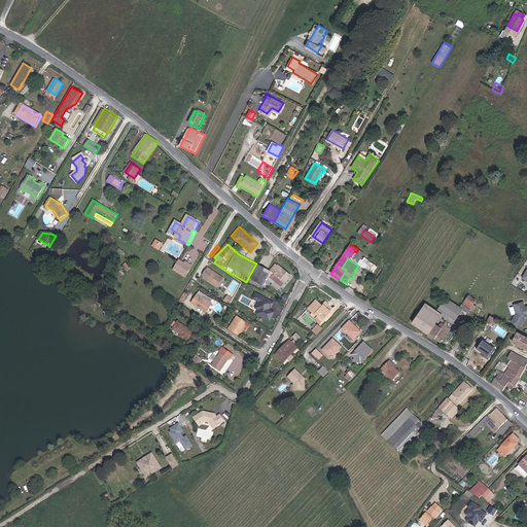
[(189,277),(196,268),(189,265),(188,268),(181,264),(180,267),(185,270),(183,274),(189,277)]
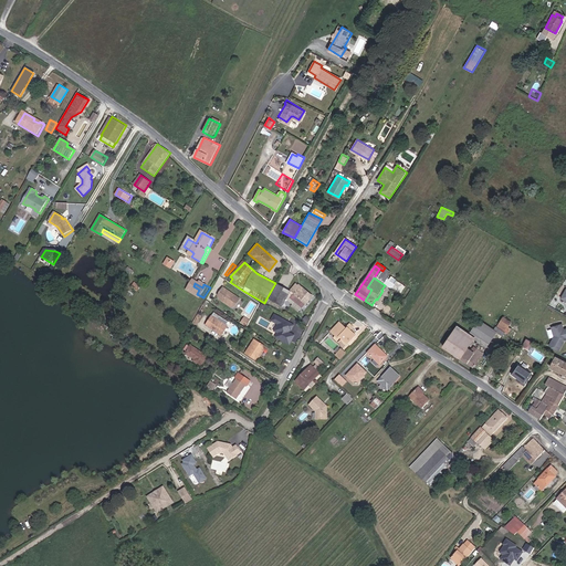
[(289,291),(275,283),(266,299),(272,302),(280,306),(282,307),(286,300),(289,302),(291,300),(302,310),(313,297),(300,284),(297,285),(295,283),(289,291)]
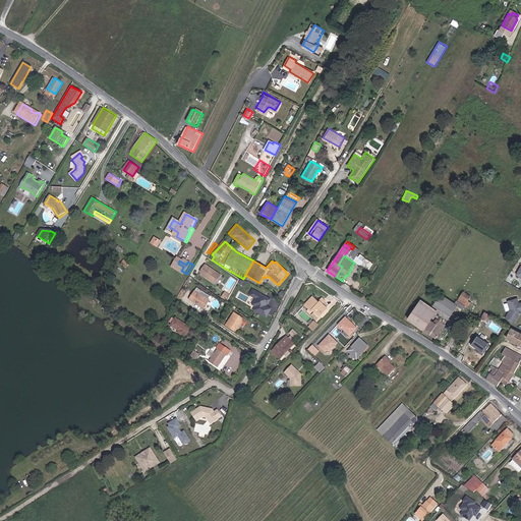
[(219,276),(205,268),(200,274),(201,277),(207,280),(208,279),(209,281),(212,283),(215,283),(219,276)]
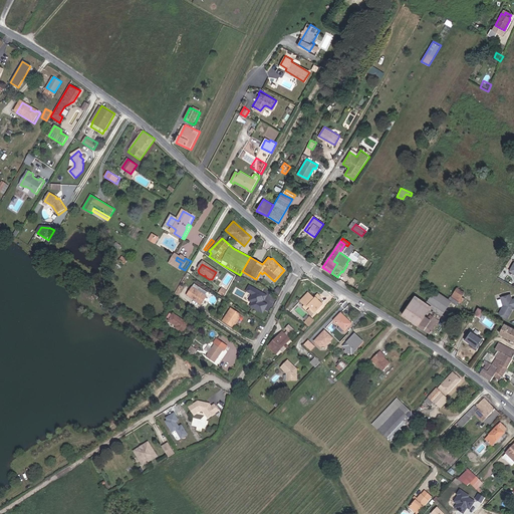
[(202,289),(197,286),(189,297),(206,308),(211,300),(200,292),(202,289)]
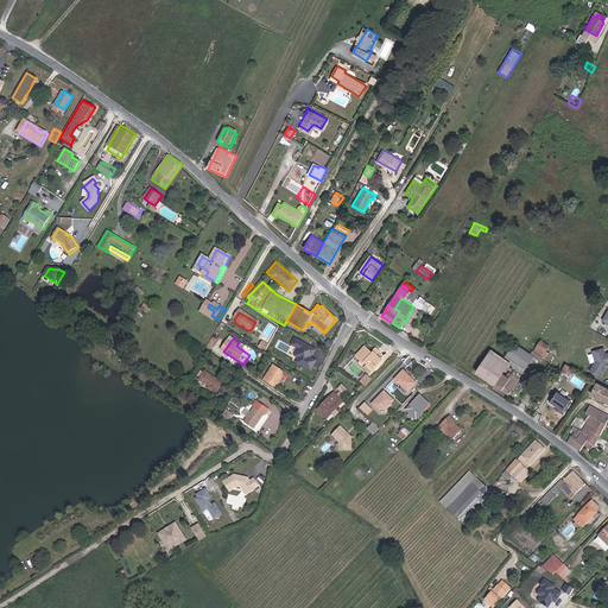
[(293,339),(290,344),(303,352),(299,359),(303,361),(301,366),(310,372),(316,361),(310,359),(311,355),(312,356),(315,350),(293,339)]
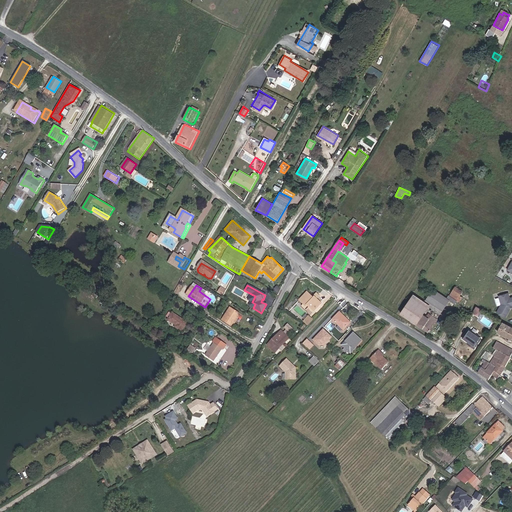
[(457,288),(453,295),(458,298),(457,301),(458,301),(464,293),(457,288)]
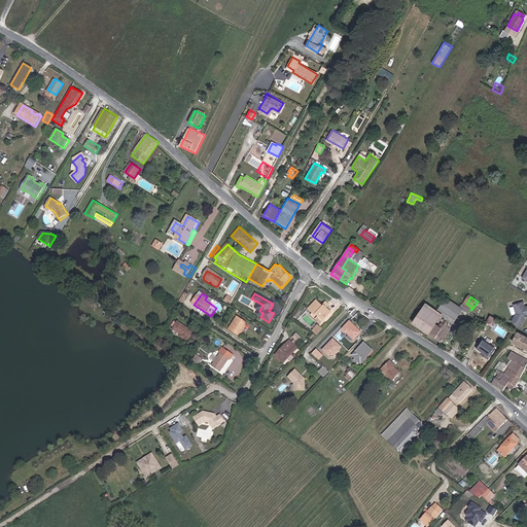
[(471,307),(466,304),(463,309),(448,299),(441,310),(457,321),(463,311),(466,313),(469,309),(470,310),(471,307)]
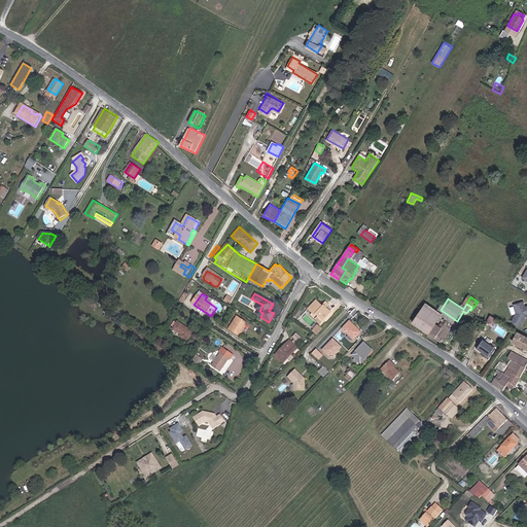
[(317,302),(310,311),(314,314),(317,317),(317,320),(322,324),(331,314),(328,310),(329,309),(326,306),(325,308),(324,308),(317,302)]
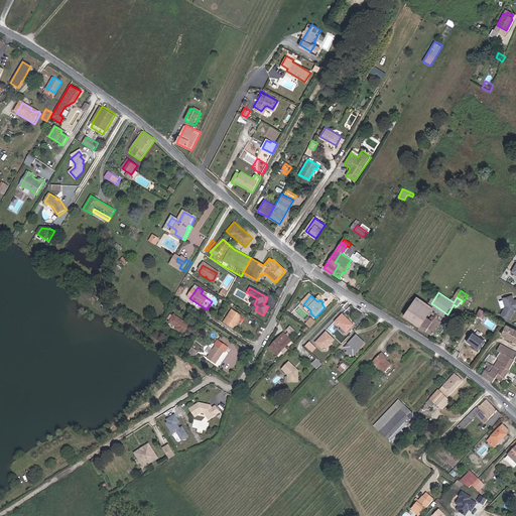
[(511,297),(503,299),(505,308),(502,314),(509,318),(513,311),(513,309),(514,307),(515,306),(515,300),(512,302),(511,297)]
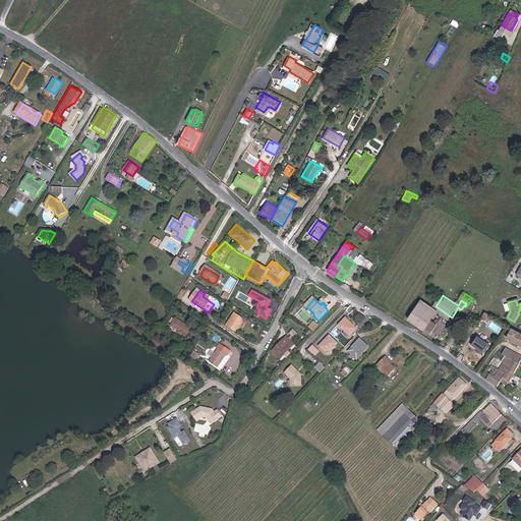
[(407,322),(436,339),(443,329),(437,325),(430,322),(437,311),(420,301),(407,322)]
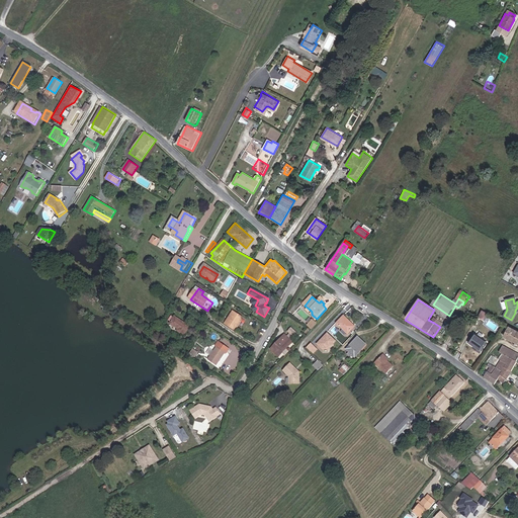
[(237,327),(243,318),(235,313),(227,325),(237,332),(239,328),(237,327)]
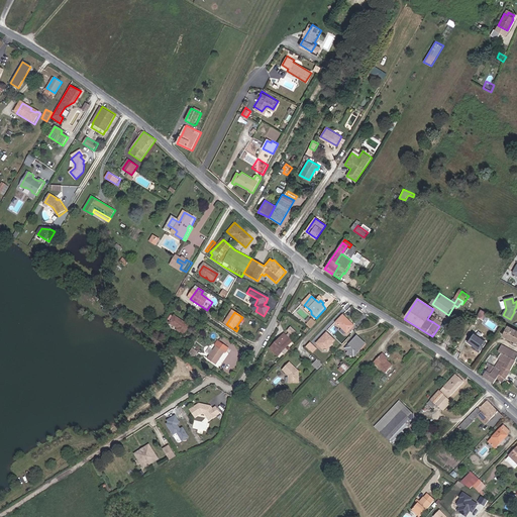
[(346,333),(353,326),(342,315),(334,323),(346,333)]
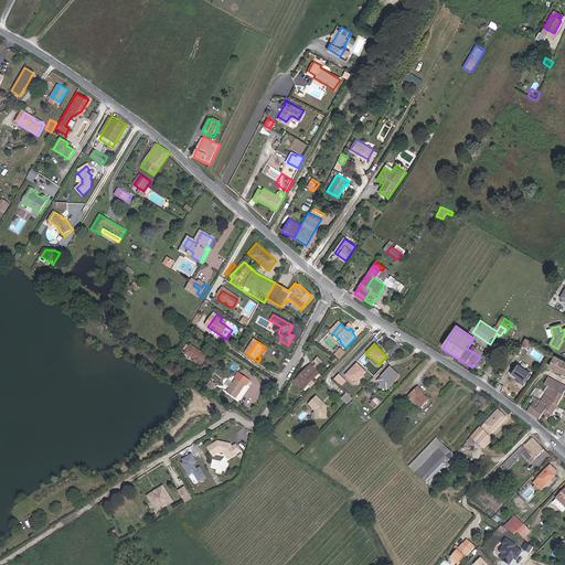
[(194,362),(202,368),(208,358),(192,347),(187,354),(195,361),(194,362)]
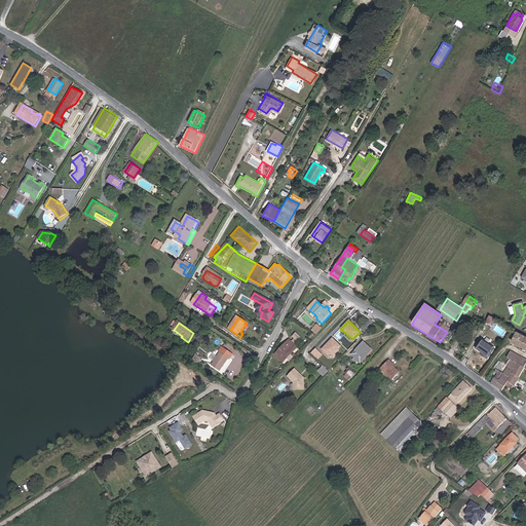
[(317,334),(323,329),(318,325),(313,330),(317,334)]
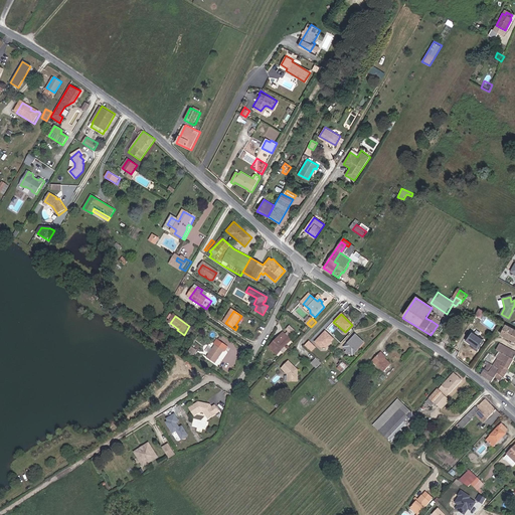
[(514,329),(505,324),(500,335),(514,342),(514,329)]
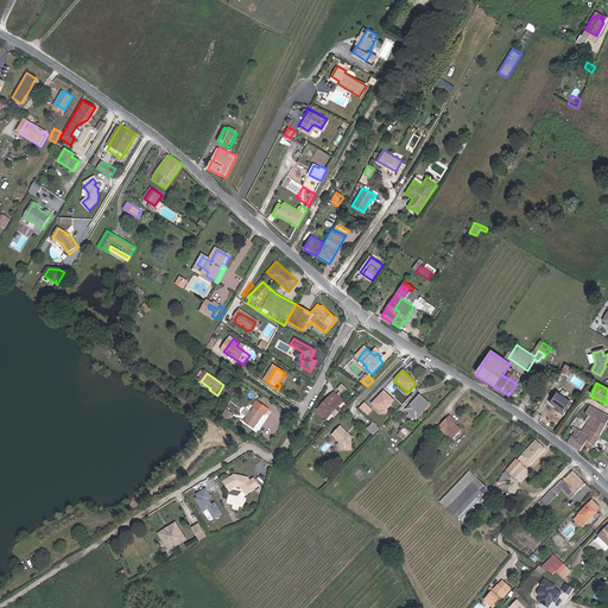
[(382,412),(394,399),(384,388),(372,401),(382,412)]
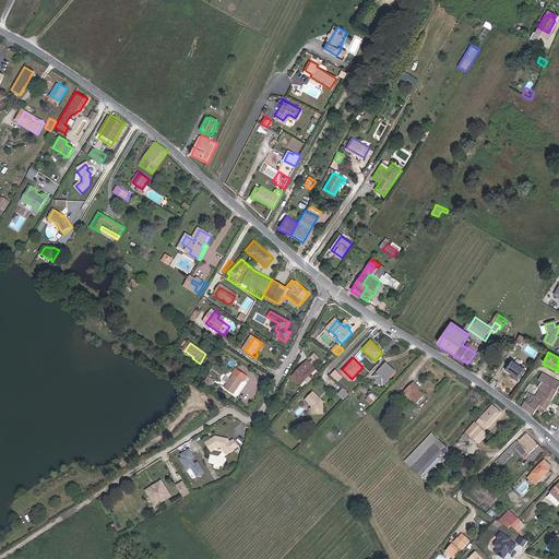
[(518,382),(525,370),(511,360),(504,370),(510,375),(512,376),(511,377),(518,382)]
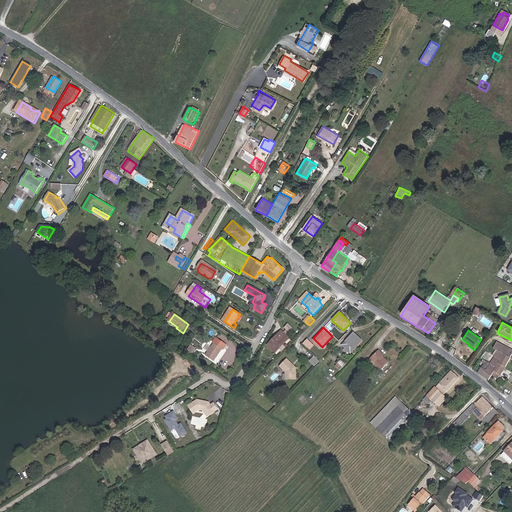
[(282,332),(276,338),(278,340),(284,334),(282,332)]
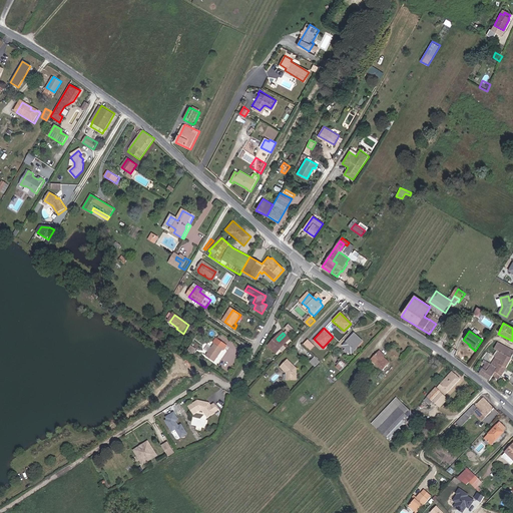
[(346,342),(355,350),(363,342),(355,334),(346,342)]
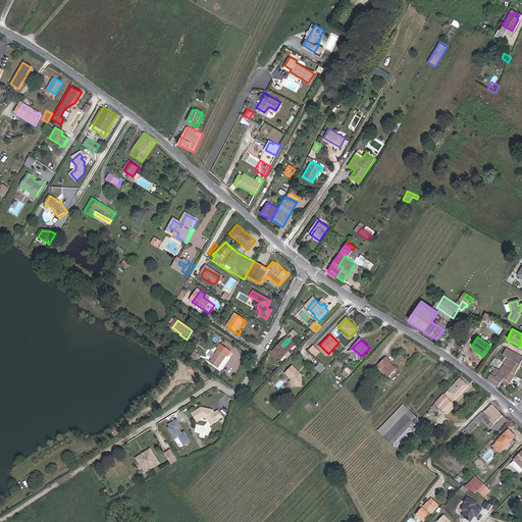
[(283,347),(281,345),(273,353),(281,361),(296,347),(290,341),(283,347)]
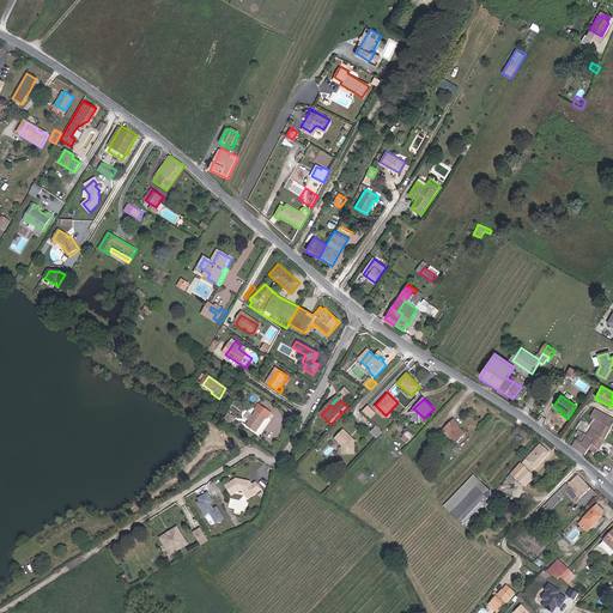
[(369,406),(363,412),(372,422),(378,416),(369,406)]
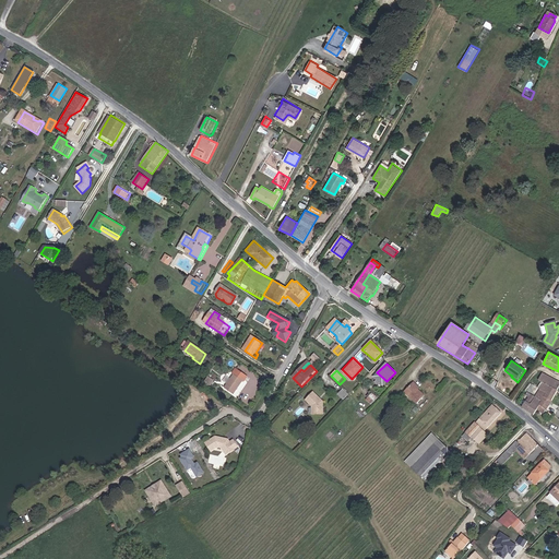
[(238,371),(235,376),(227,389),(236,395),(244,382),(246,383),(249,378),(238,371)]
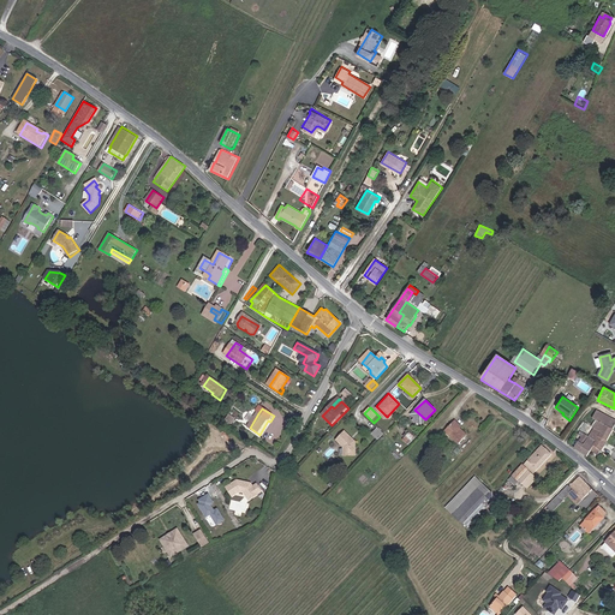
[(421,424),(425,419),(415,410),(411,415),(415,418),(417,421),(421,424)]
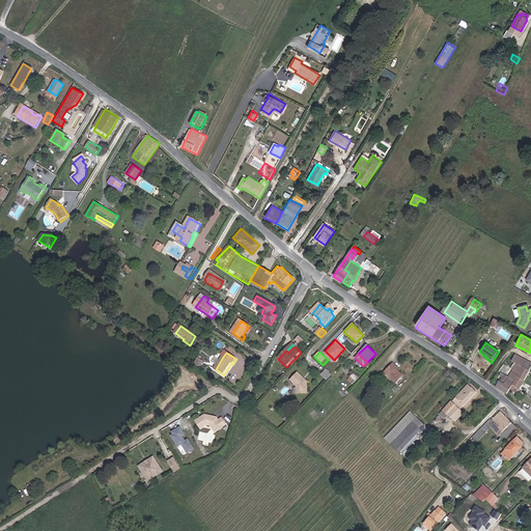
[(529,370),(530,366),(530,363),(514,355),(510,361),(513,362),(516,364),(529,370)]
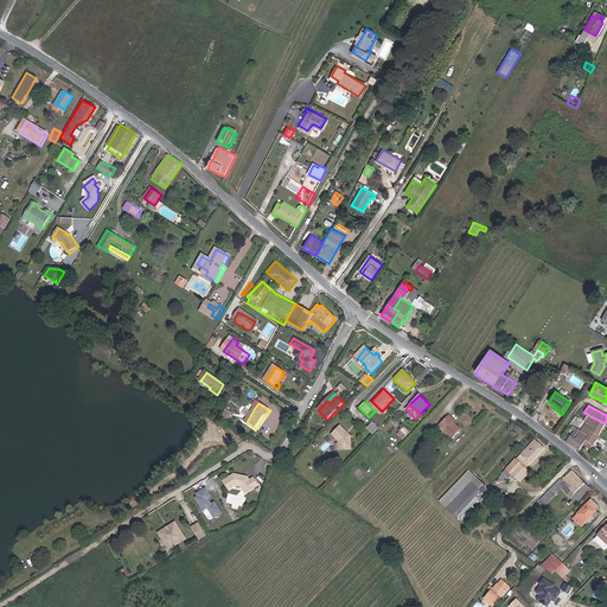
[(598,436),(605,423),(590,416),(586,422),(581,432),(588,436),(586,440),(593,445),(599,438),(598,436)]
